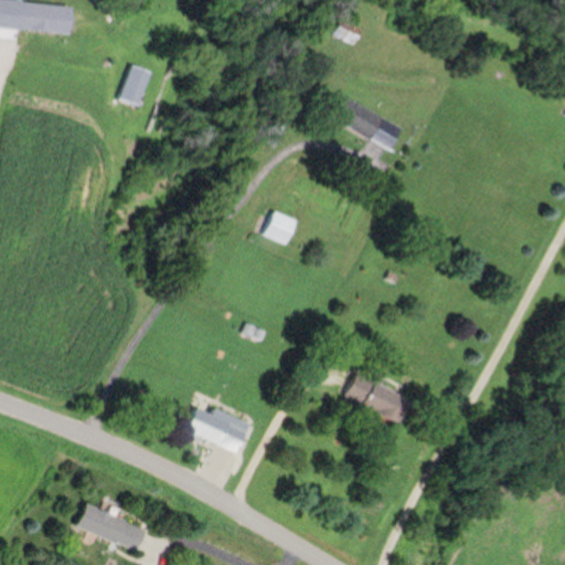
[(384,114),(328,91),(318,114),(390,144),(394,131),(379,126),(384,114)]
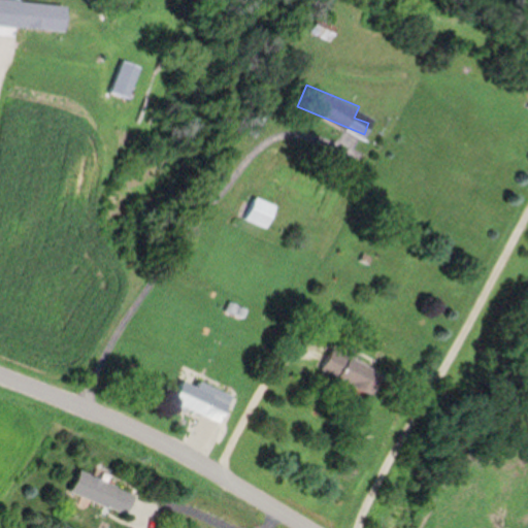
[(266,228),(277,204),(255,195),(245,219),(266,228)]
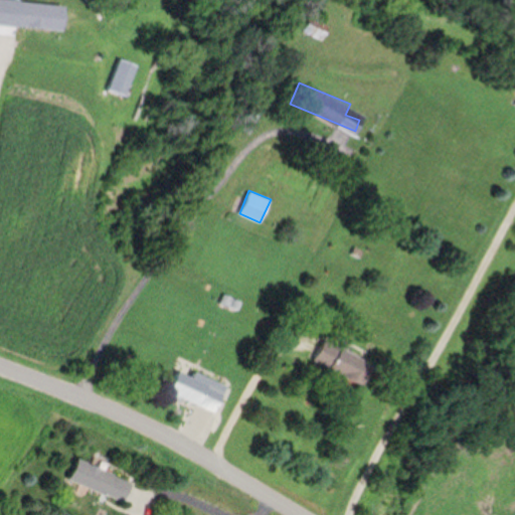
[(324,340),(315,361),(365,382),(374,361),(324,340)]
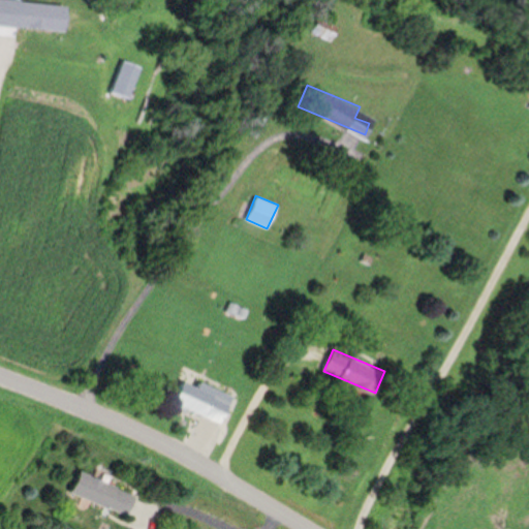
[(174,402),(222,422),(234,396),(199,381),(197,385),(183,380),(174,402)]
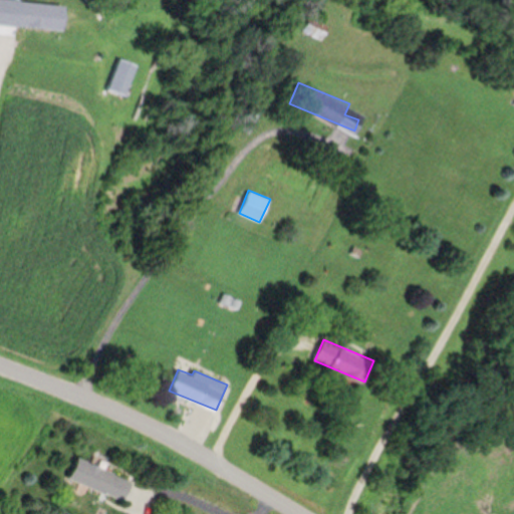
[(69,479),(125,498),(133,477),(76,458),(69,479)]
